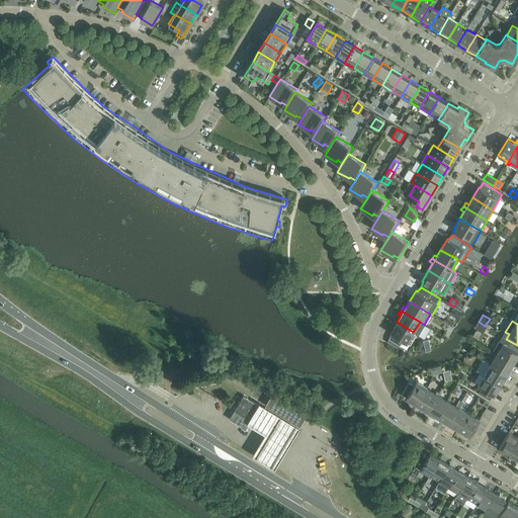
[(392,334),(389,339),(399,345),(407,349),(416,334),(413,332),(397,322),(391,333),(392,334)]
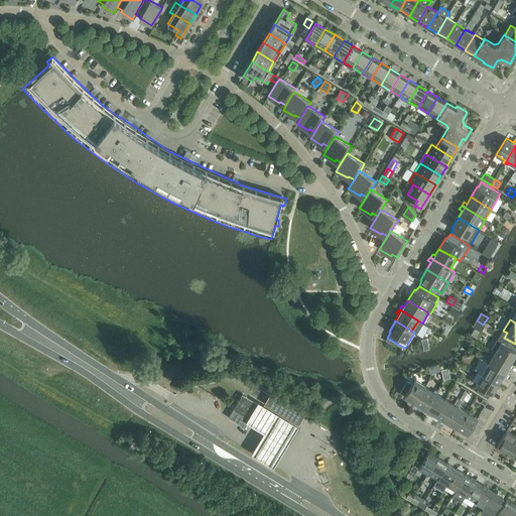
[(477,320),(474,326),(480,330),(483,325),(477,320)]
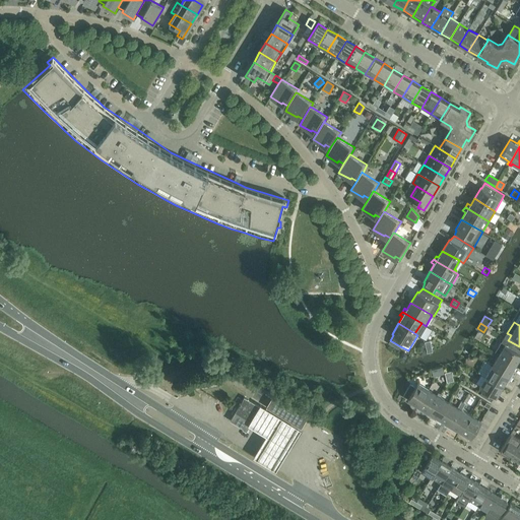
[(519,346),(508,340),(504,337),(495,353),(499,355),(515,366),(519,356),(519,346)]
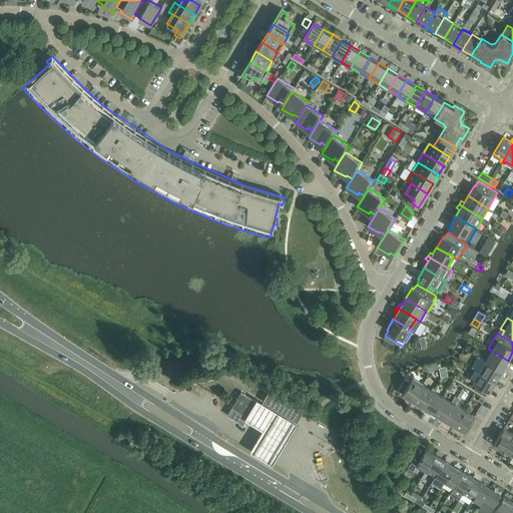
[(385,336),(383,339),(393,345),(395,342),(385,336)]
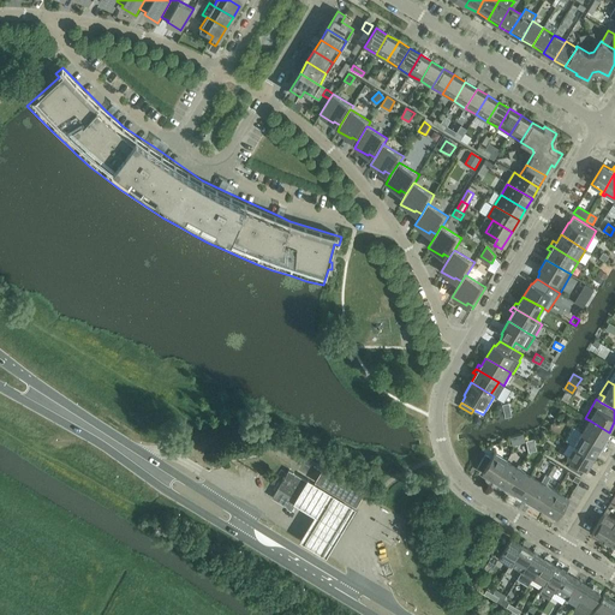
[(581,429),(579,431),(602,445),(604,447),(607,442),(604,441),(609,433),(590,421),(584,430),(581,429)]
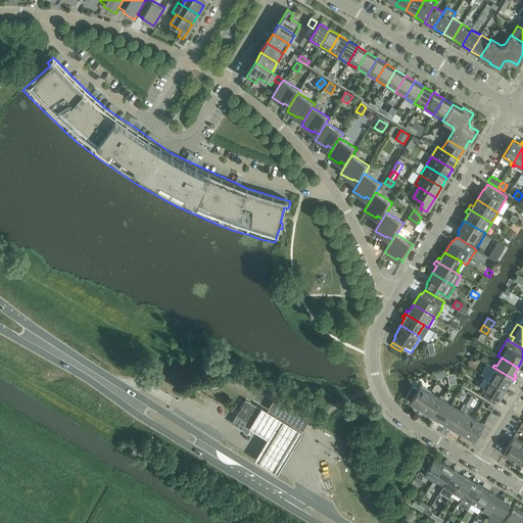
[(493,370),(488,379),(506,388),(510,382),(512,383),(514,380),(512,378),(492,367),(491,369),(493,370)]
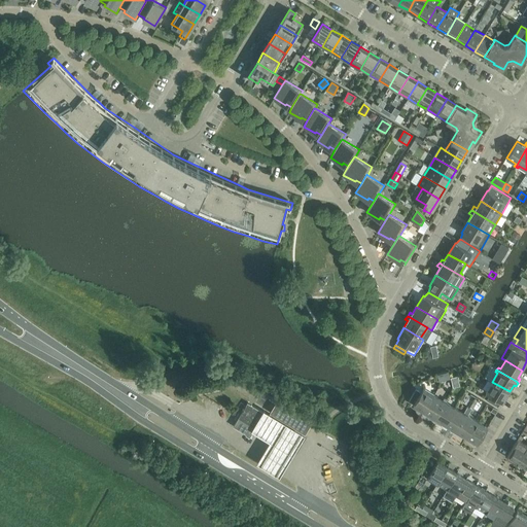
[(486,392),(490,394),(487,399),(498,407),(501,402),(502,402),(510,391),(492,382),(486,392)]
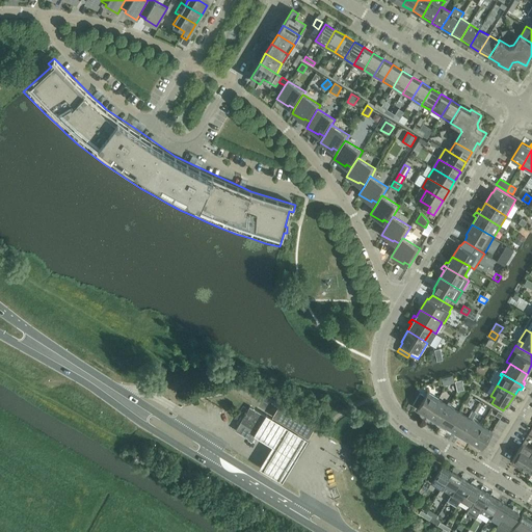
[(427,392),(425,396),(420,393),(413,404),(418,407),(417,408),(428,416),(439,399),(427,392)]
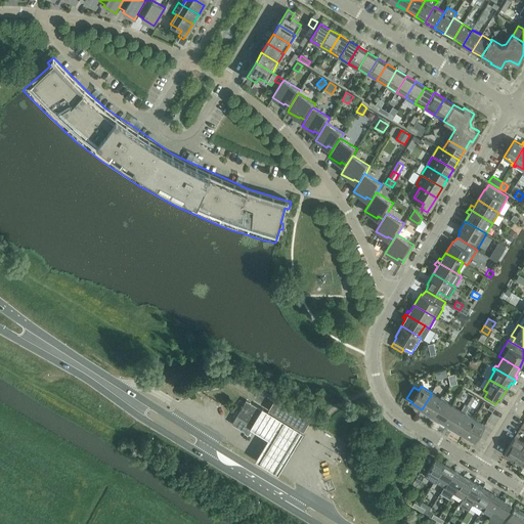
[(432,393),(422,409),(429,413),(427,417),(431,418),(432,416),(443,397),(442,395),(440,398),(432,393)]
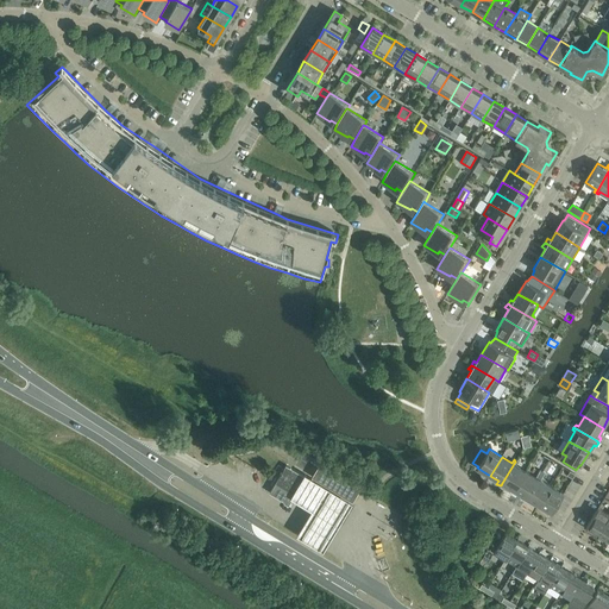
[(516,465),(518,463),(515,462),(502,483),(501,485),(504,489),(507,485),(515,490),(526,471),(516,465)]
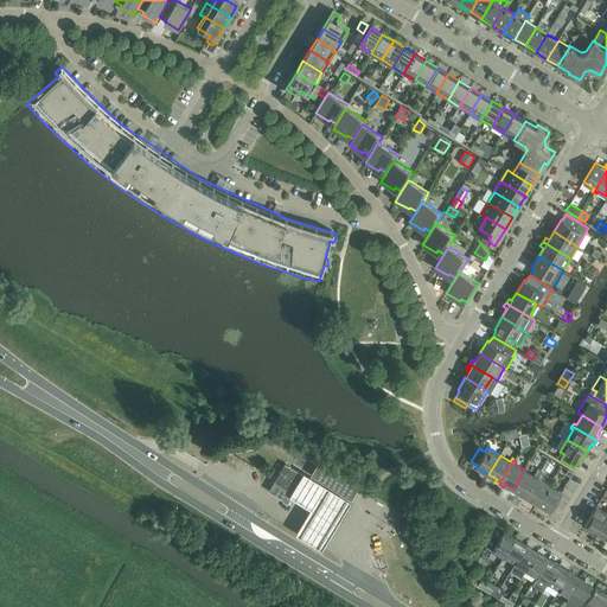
[(358,487),(359,486),(319,461),(318,462),(314,468),(311,474),(351,499),(355,493),(358,487)]
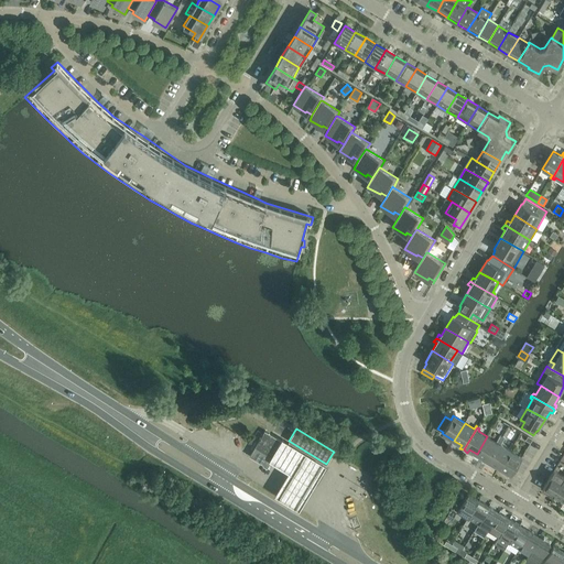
[(282,441),(264,431),(250,455),(267,465),(282,441)]
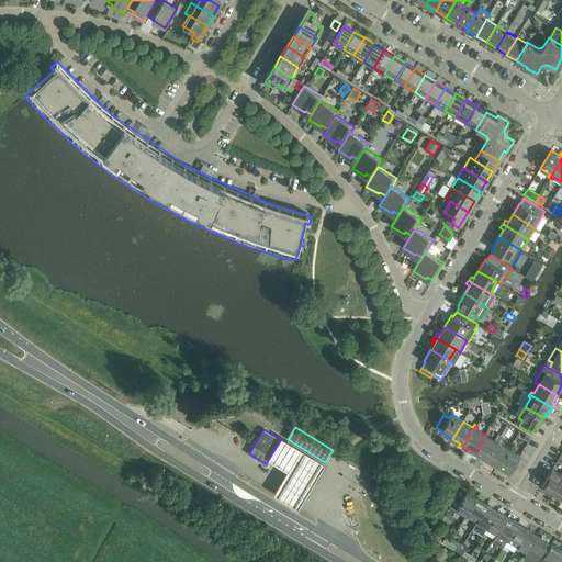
[(482,457),(481,460),(484,462),(486,459),(498,439),(501,435),(498,434),(495,440),(485,435),(475,452),(482,457)]
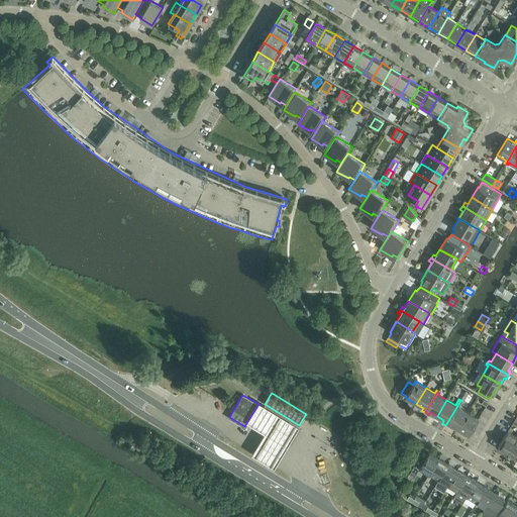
[(468,412),(459,407),(462,401),(460,400),(458,404),(447,422),(445,425),(449,427),(451,425),(457,429),(468,412)]
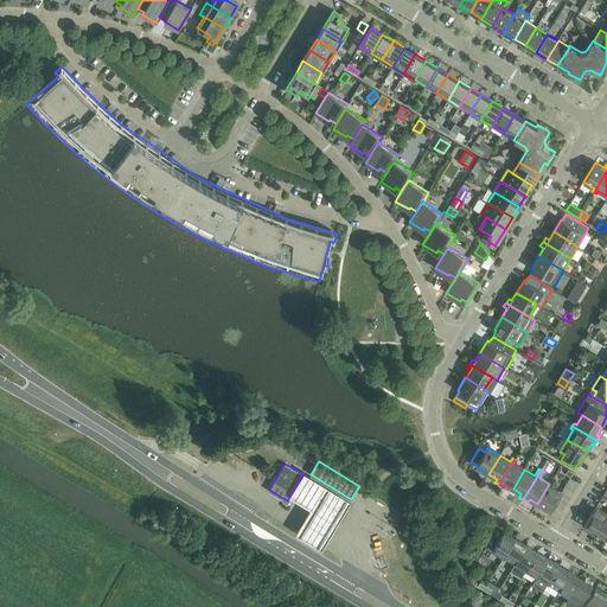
[(351,500),(304,472),(288,496),(310,509),(294,532),(321,548),(351,500)]
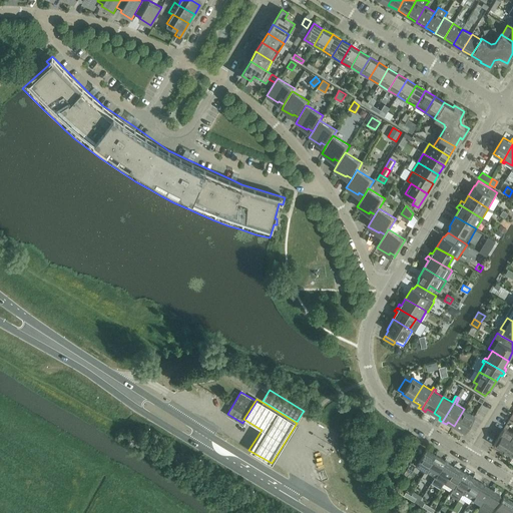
[(465,432),(475,416),(464,409),(454,426),(465,432)]
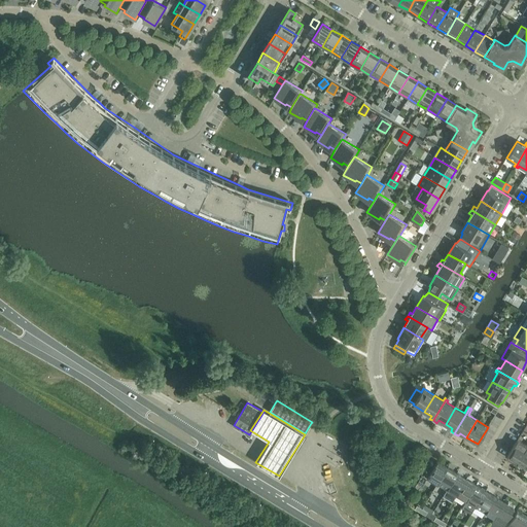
[(526,445),(518,440),(506,457),(517,463),(518,462),(517,462),(526,446),(526,445)]
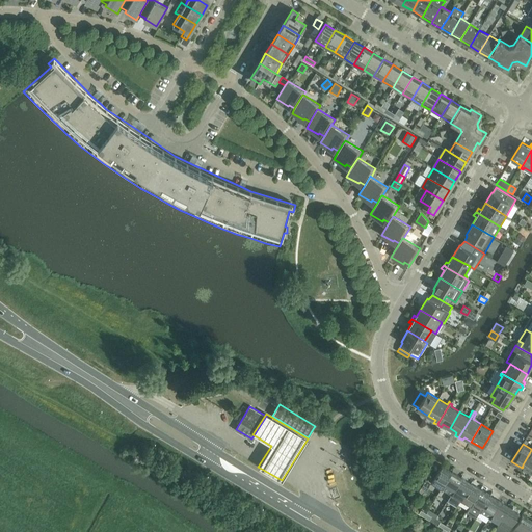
[(531,450),(522,467),(523,467),(531,472),(531,471),(531,450)]
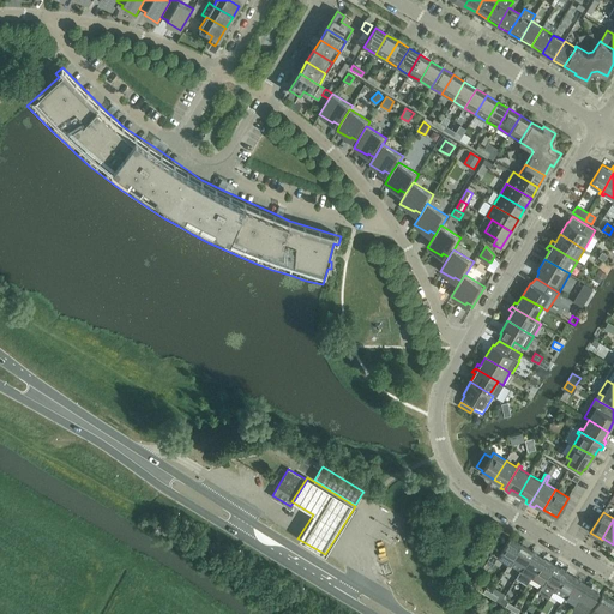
[(510,564),(510,563),(522,545),(510,537),(498,557),(510,564)]
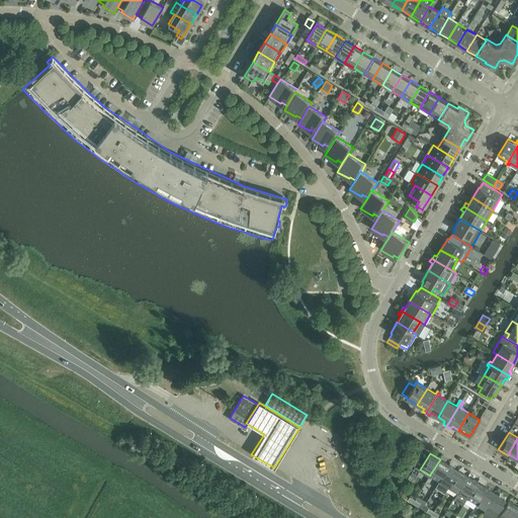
[(430,475),(430,476),(439,481),(449,464),(440,459),(430,475)]
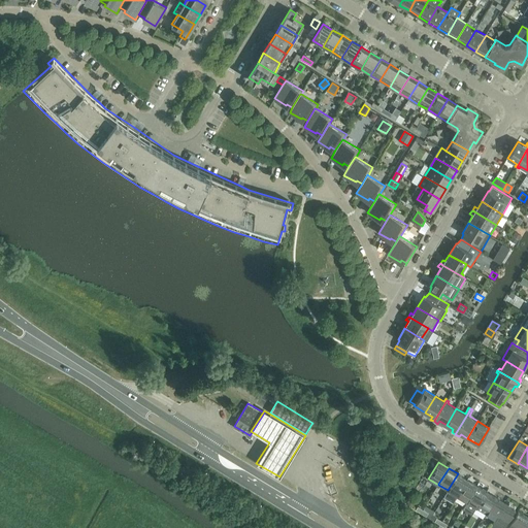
[(458,473),(448,490),(444,495),(455,501),(458,496),(467,480),(458,473)]
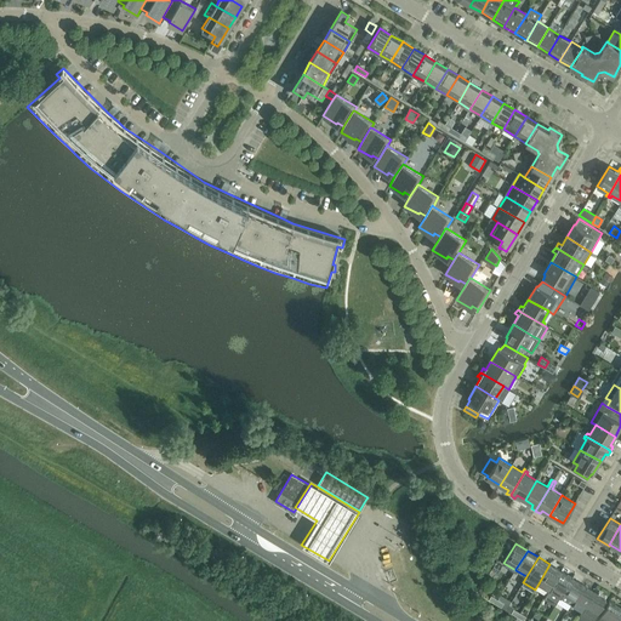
[(502,565),(496,562),(491,570),(497,574),(502,565)]
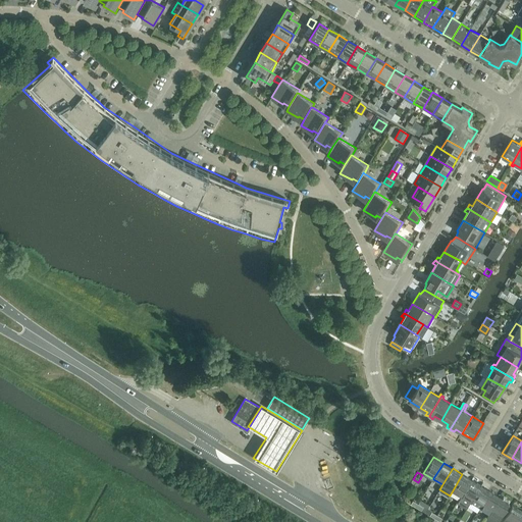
[(462,474),(453,490),(462,496),(471,480),(462,474)]
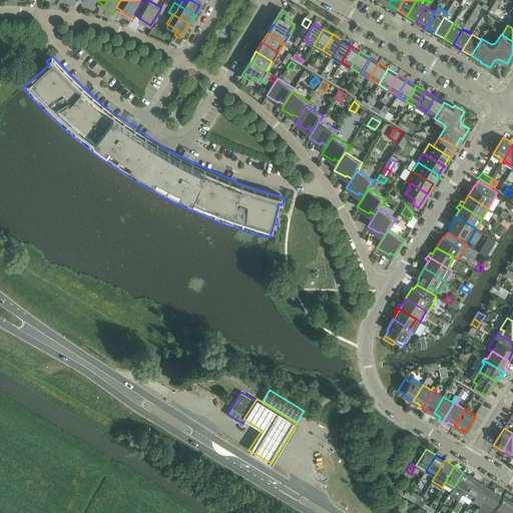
[(463,472),(454,487),(451,493),(460,498),(463,493),(472,477),(463,472)]
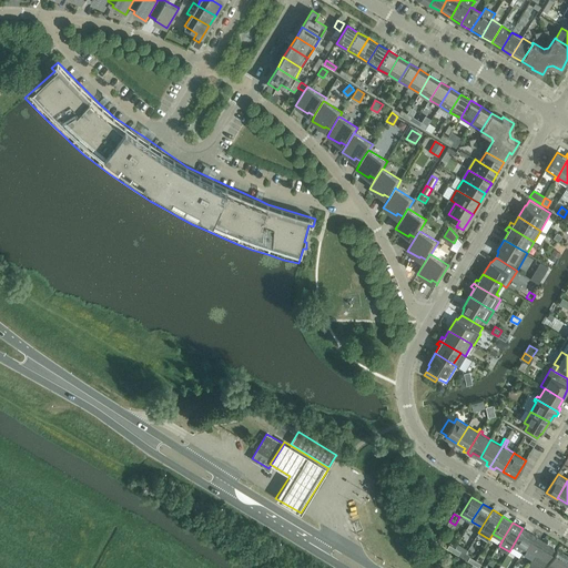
[(523,528),(513,546),(523,551),(534,535),(523,528)]
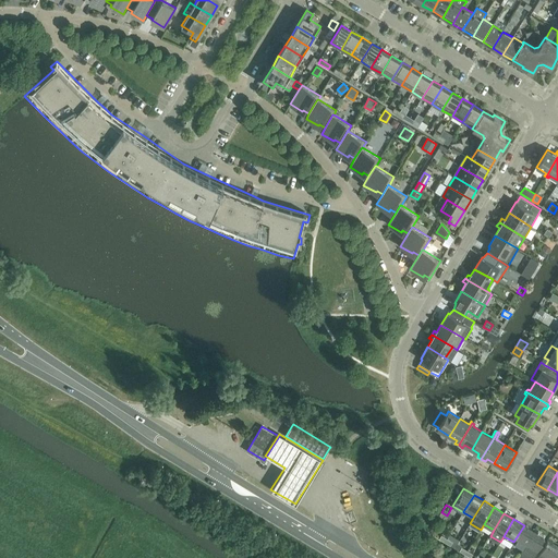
[(434,525),(429,533),(436,537),(441,530),(434,525)]
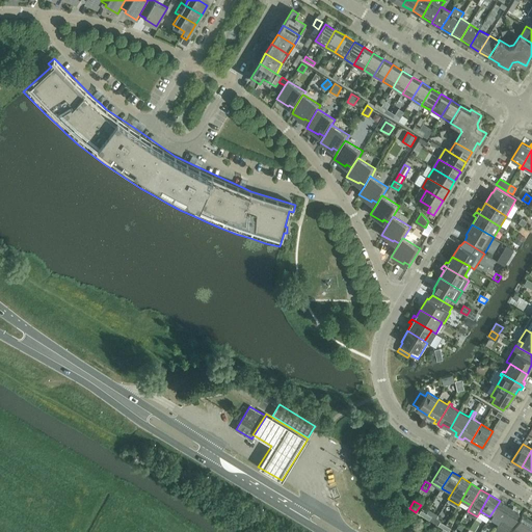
[(500,501),(489,516),(499,523),(509,506),(500,501)]
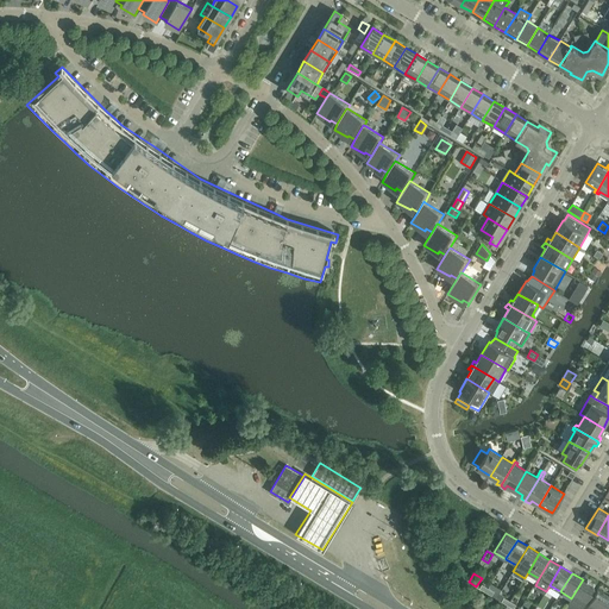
[(573,608),(581,608),(595,586),(583,579),(571,598),(567,606),(573,608)]
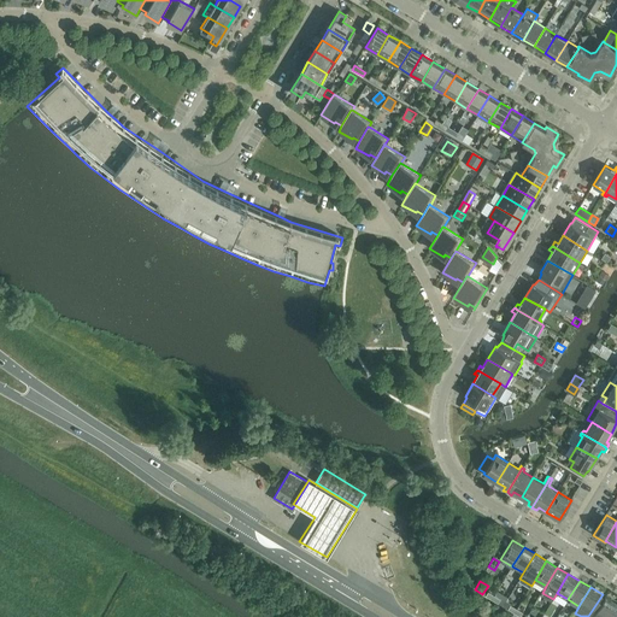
[(593,616),(595,616),(607,616),(616,604),(605,597),(593,616)]
